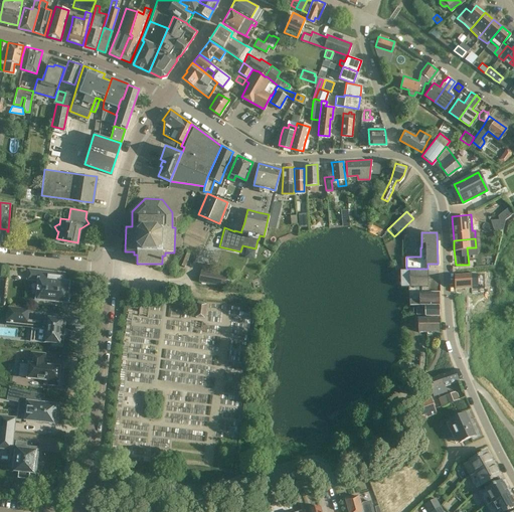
[(184,266),(190,251),(183,248),(177,263),(184,266)]
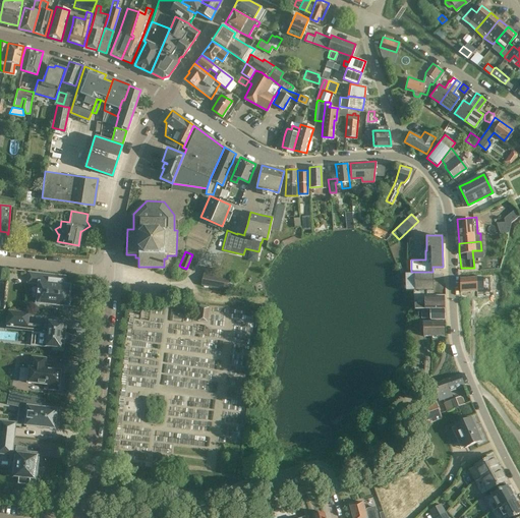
[(486,267),(498,267),(497,255),(485,256),(486,267)]
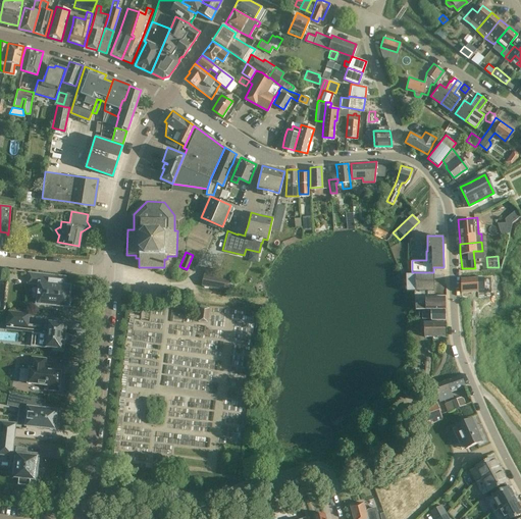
[(483,305),(493,304),(520,303),(520,276),(512,277),(512,270),(481,271),(481,278),(477,278),(477,277),(460,277),(461,282),(461,291),(477,291),(477,284),(481,284),(483,305)]
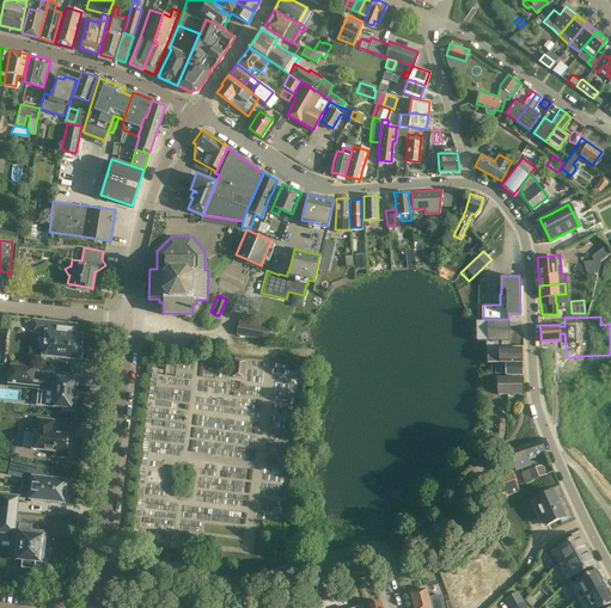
[(46,332),(43,354),(79,357),(79,356),(80,356),(81,356),(83,355),(83,354),(84,352),(84,350),(84,349),(84,348),(84,345),(83,345),(83,344),(83,343),(81,343),(80,343),(80,341),(79,339),(79,342),(77,341),(78,333),(74,333),(75,323),(74,323),(47,319),(46,332)]
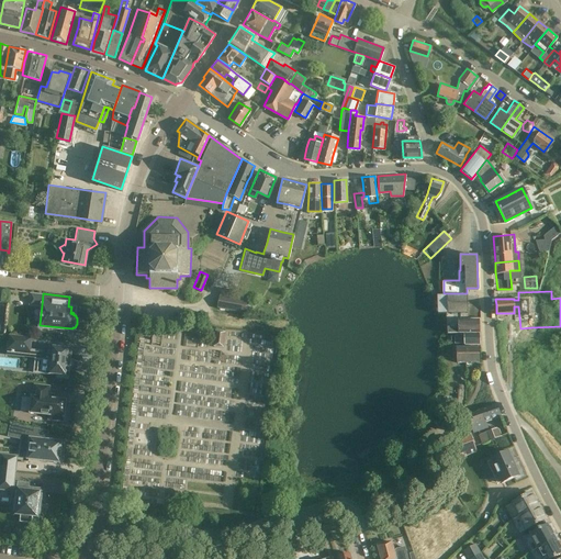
[(446,312),(458,311),(467,311),(467,293),(456,293),(448,293),(437,294),(437,312),(446,312)]
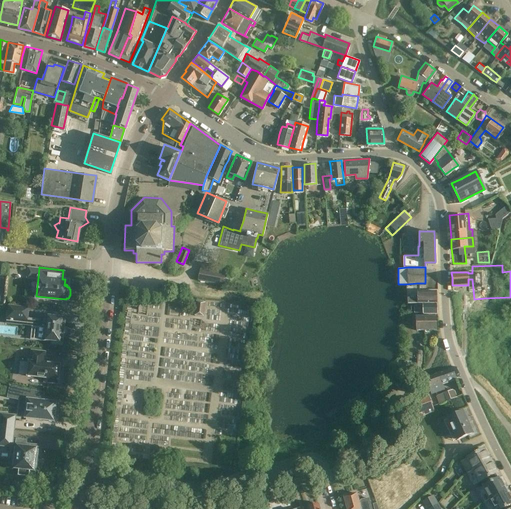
[(199,268),(198,278),(221,283),(223,273),(212,271),(199,268)]
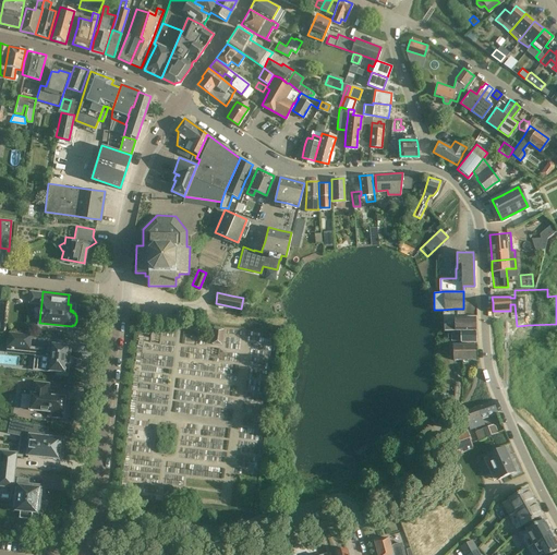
[(444,329),(456,329),(475,328),(474,316),(455,316),(456,324),(443,324),(444,329)]
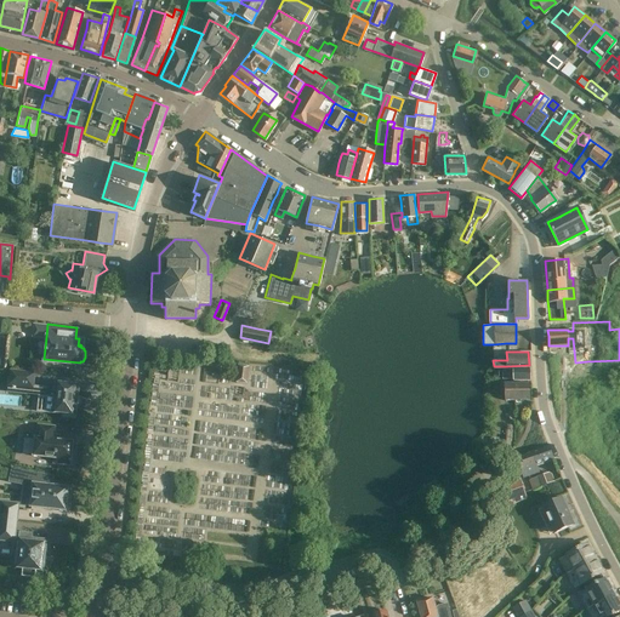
[(18,361),(17,377),(41,380),(43,364),(18,361)]
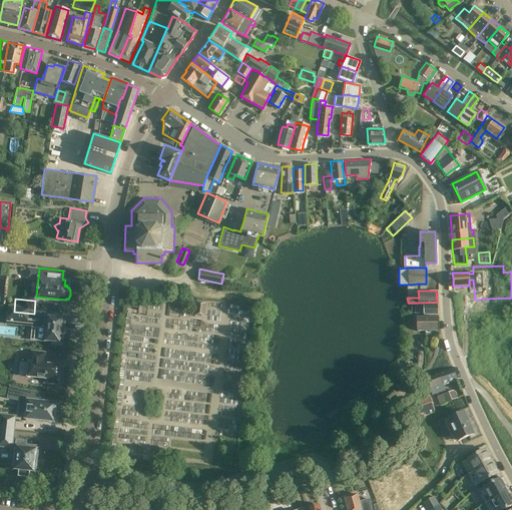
[(204,301),(195,299),(193,314),(202,315),(204,301)]
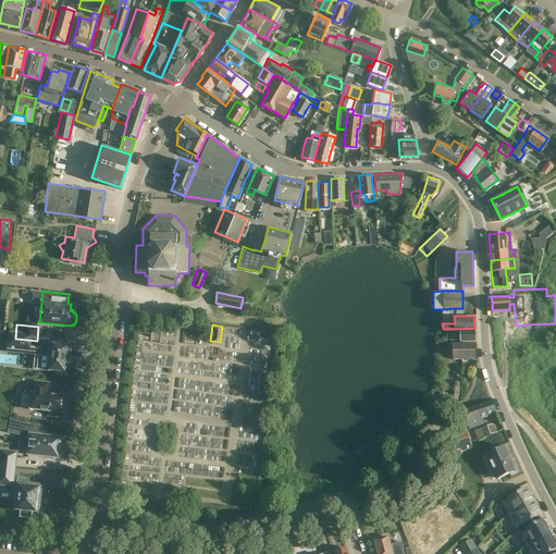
[(459,337),(459,340),(474,340),(474,330),(464,330),(451,331),(451,337),(459,337)]
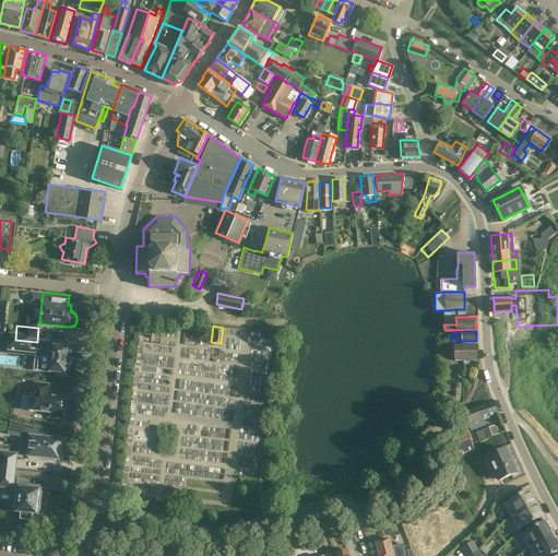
[(67,374),(70,343),(49,341),(49,343),(43,343),(42,350),(48,351),(46,368),(57,369),(57,373),(67,374)]
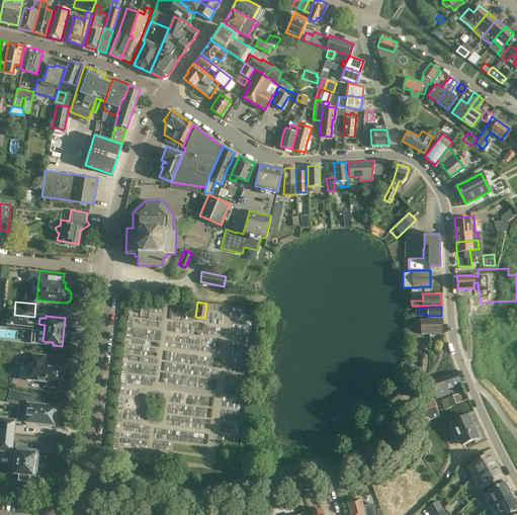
[(420,319),(420,322),(421,332),(440,332),(439,318),(427,319),(420,319)]
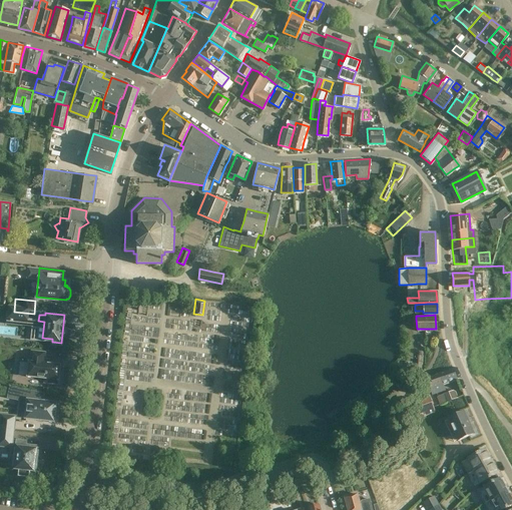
[(44,377),(44,381),(57,382),(57,380),(58,381),(59,371),(58,371),(59,364),(43,363),(44,351),(31,350),(30,361),(28,361),(27,375),(44,377)]
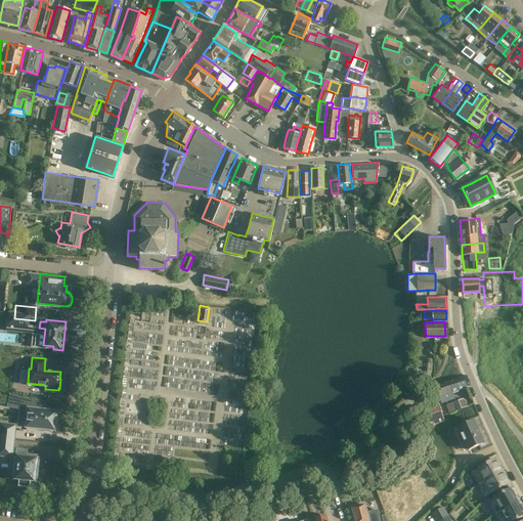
[(462,375),(448,380),(451,387),(447,389),(448,391),(446,392),(446,395),(443,396),(442,393),(438,395),(440,401),(453,396),(450,390),(456,388),(466,385),(462,375)]
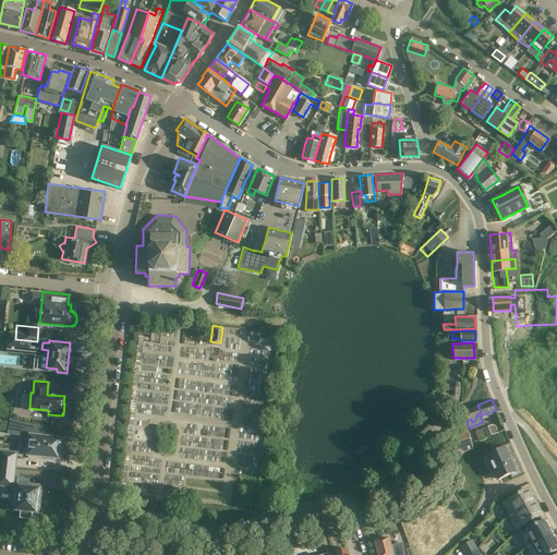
[(481,412),(477,405),(467,409),(468,411),(462,413),(465,421),(467,421),(471,419),(472,422),(475,421),(475,418),(477,417),(476,414),(481,412)]
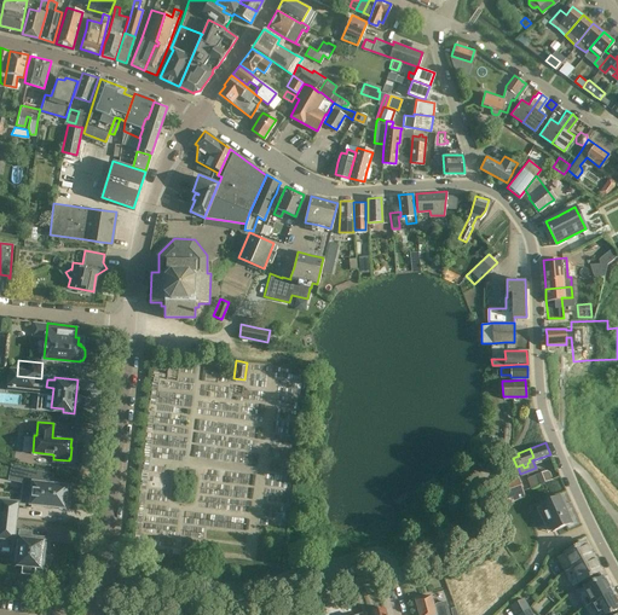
[(537,475),(539,482),(547,479),(543,470),(533,474),(535,476),(537,475)]
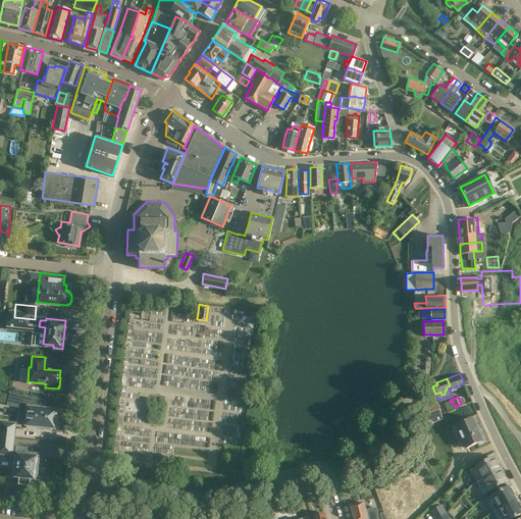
[(451,402),(450,400),(445,402),(448,410),(455,407),(453,401),(451,402)]
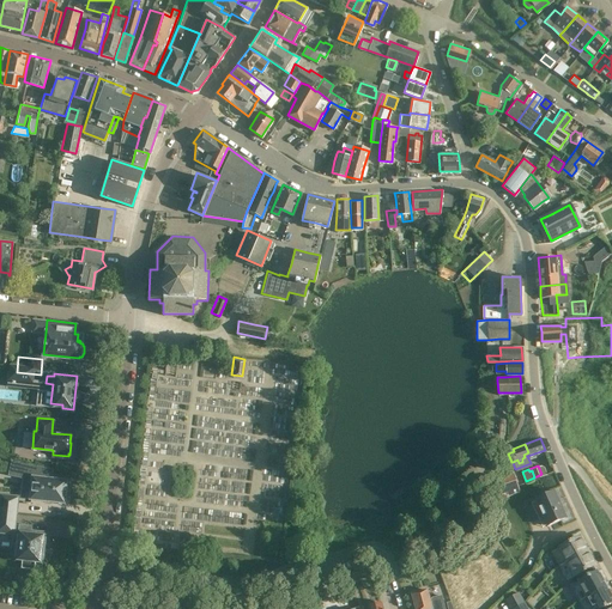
[(496,479),(500,487),(495,489),(495,488),(486,492),(490,500),(519,491),(513,473),(496,479)]
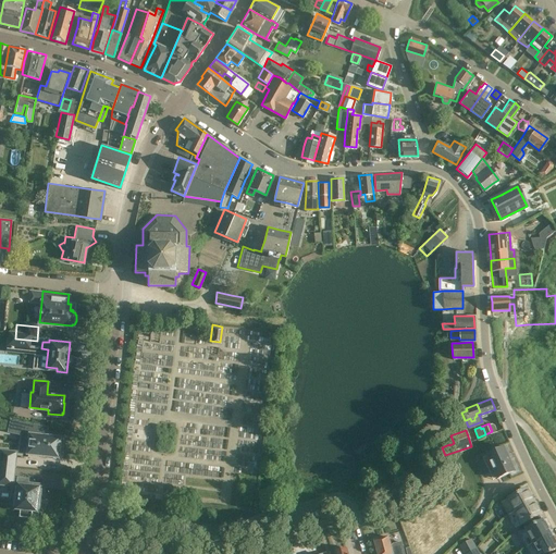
[(29,433),(27,453),(57,456),(59,436),(29,433)]
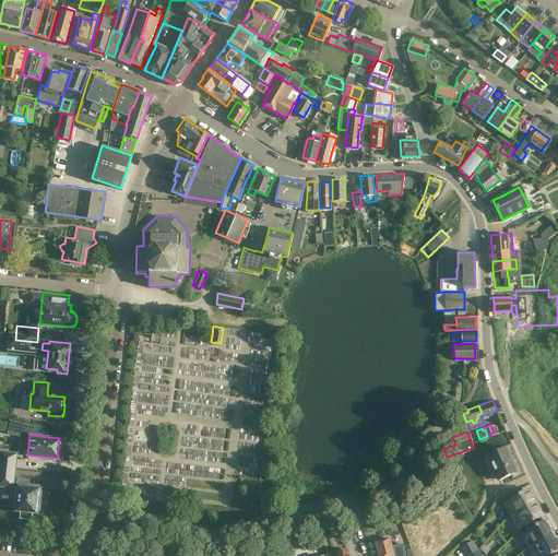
[(515,471),(505,447),(487,454),(488,456),(484,458),(487,464),(491,463),(498,478),(515,471)]
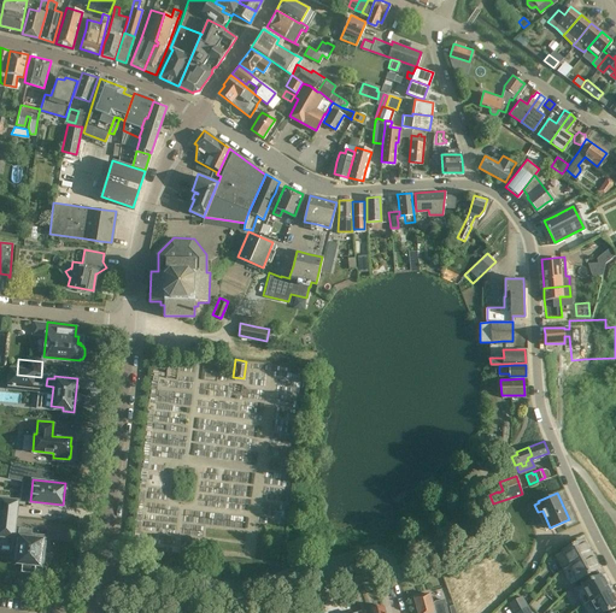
[(0,500),(0,511),(0,513),(15,516),(17,502),(17,496),(0,495),(0,500)]
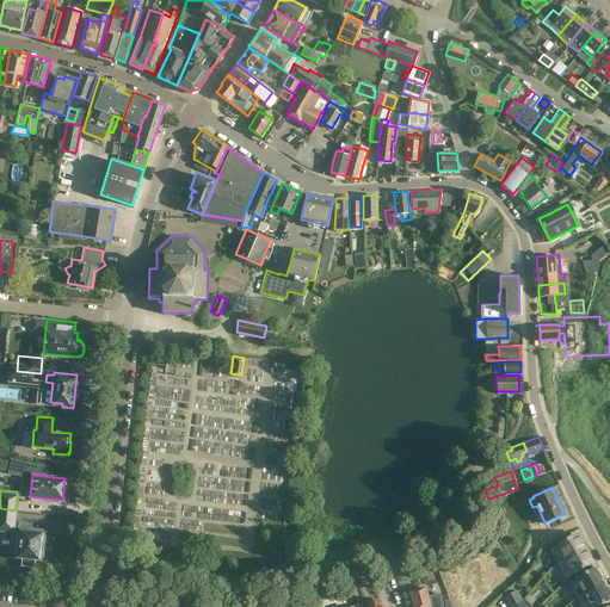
[(13,521),(14,511),(0,508),(0,506),(0,530),(14,532),(14,527),(18,527),(14,556),(22,557),(20,564),(34,567),(35,558),(42,559),(42,558),(41,558),(44,533),(42,532),(42,528),(30,527),(30,522),(13,521)]
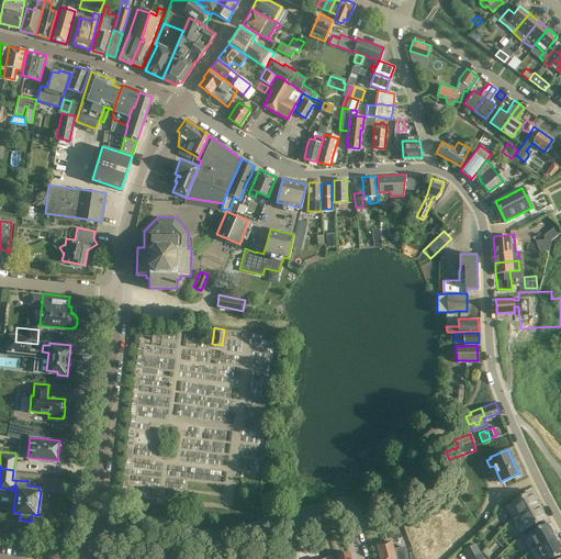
[(504,504),(512,517),(537,504),(529,491),(522,495),(522,494),(519,495),(519,496),(504,504)]
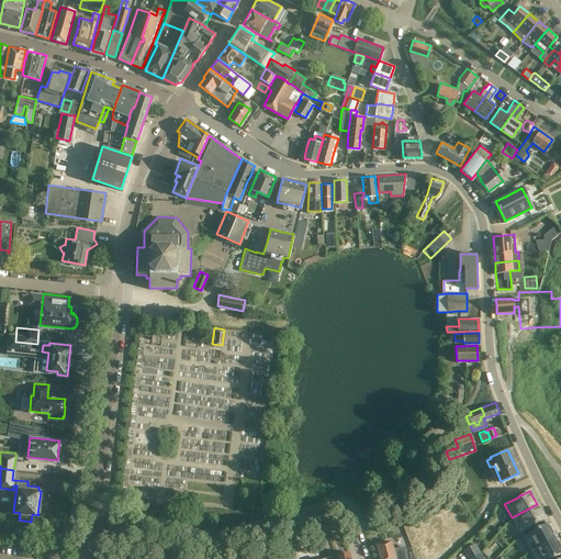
[(534,523),(536,525),(545,520),(543,517),(545,517),(537,504),(512,517),(519,530),(534,523)]
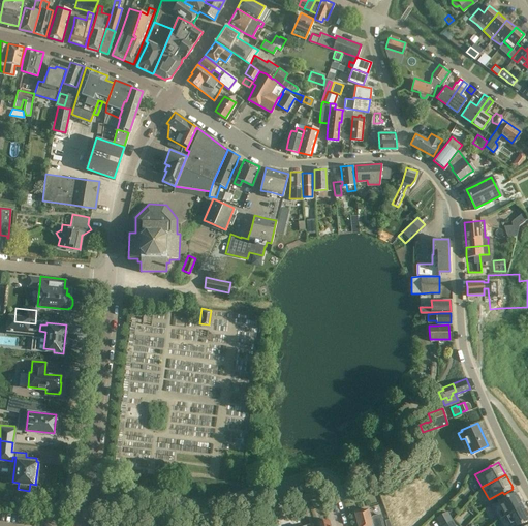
[(498,518),(522,504),(515,491),(514,491),(513,489),(504,494),(505,496),(491,504),(498,518)]
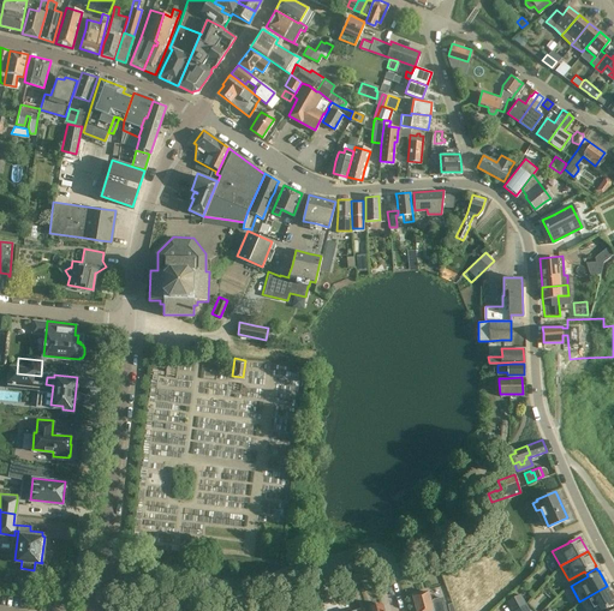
[(597,610),(604,607),(606,610),(613,605),(613,598),(607,586),(579,601),(584,610),(597,610)]
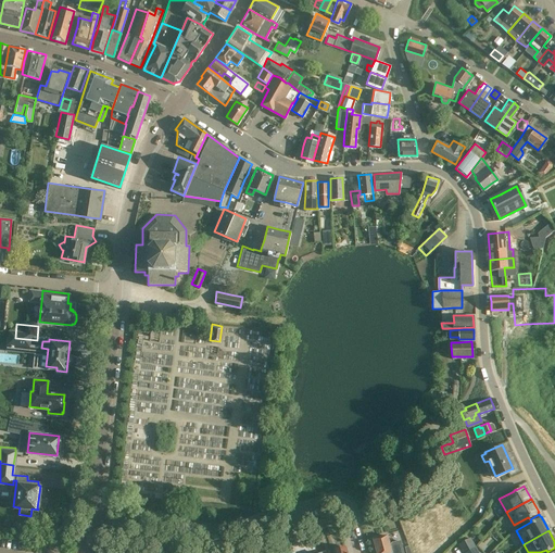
[(373,538),(376,552),(385,552),(391,552),(390,552),(403,552),(400,539),(389,542),(387,533),(380,536),(380,533),(373,536),(374,538),(373,538)]
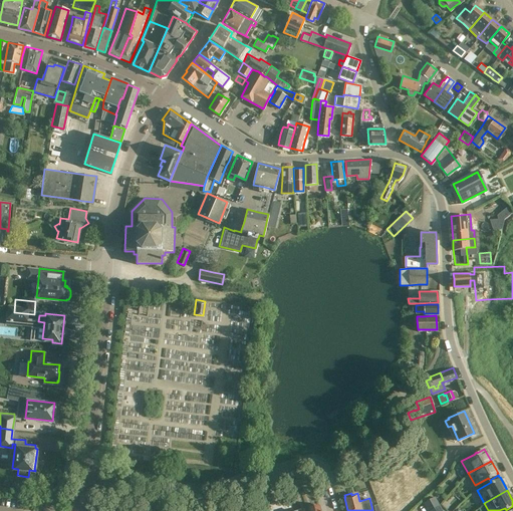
[(423,501),(428,510),(439,504),(434,495),(423,501)]
